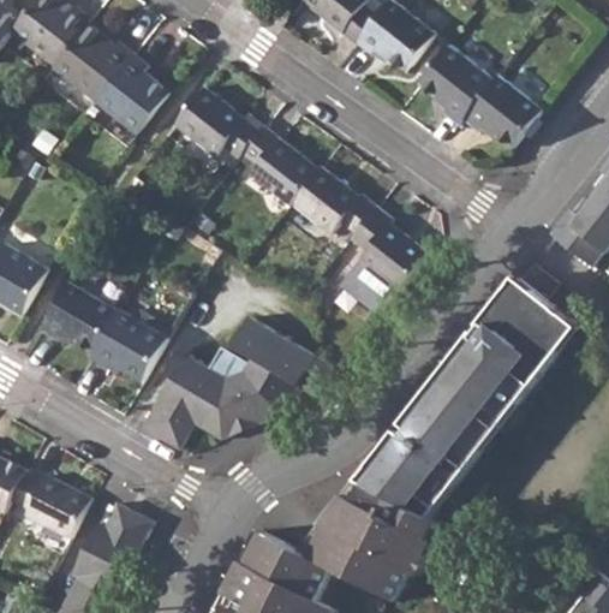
[(35,0),(17,24),(11,31),(52,65),(85,24),(89,18),(73,6),(70,11),(54,0),(35,0)]
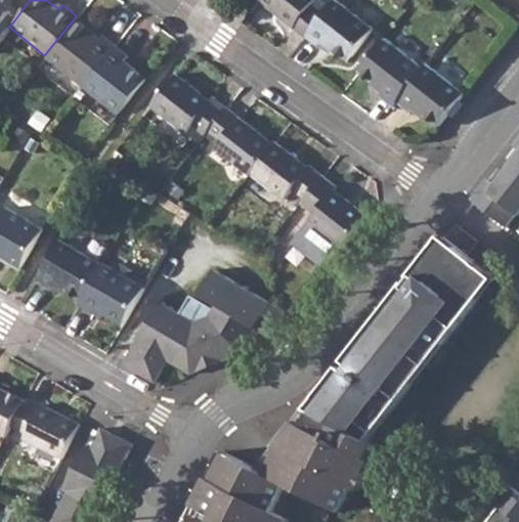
[(257,0),(257,1),(304,38),(322,14),(311,5),(314,0),(257,0)]
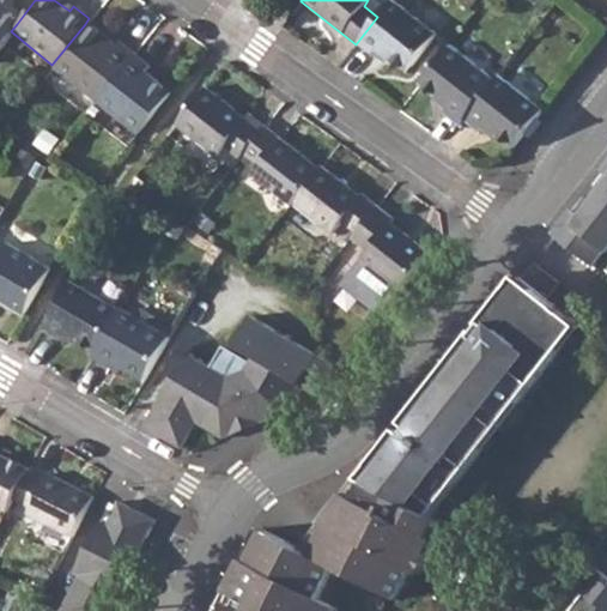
[(390,0),(377,17),(356,44),(370,56),(376,50),(404,73),(436,34),(390,0)]
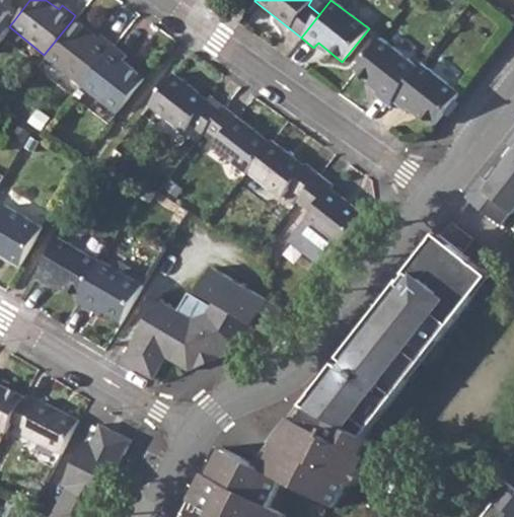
[(0,38),(9,26),(14,20),(0,8),(0,2),(0,38)]
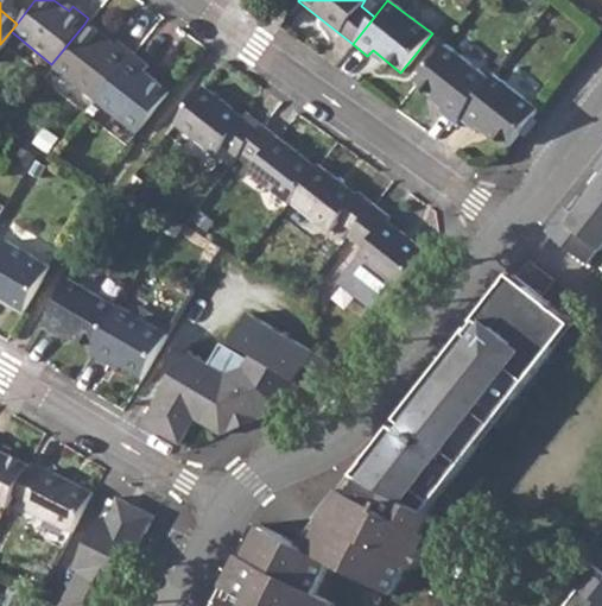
[(51,64),(49,67),(92,100),(130,52),(114,42),(112,45),(109,49),(97,40),(101,36),(84,24),(51,64)]
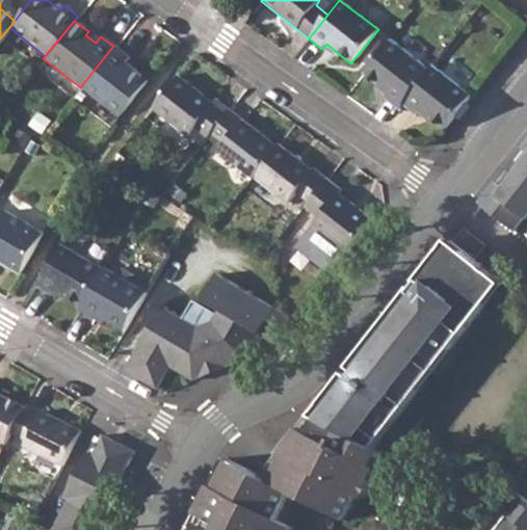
[(390,41),(364,74),(388,94),(384,99),(396,110),(400,105),(428,70),(390,41)]
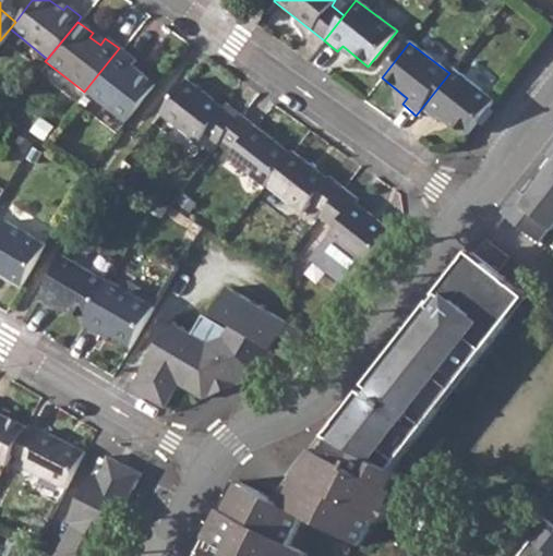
[(119,48),(84,92),(123,122),(152,86),(128,67),(132,60),(119,48)]
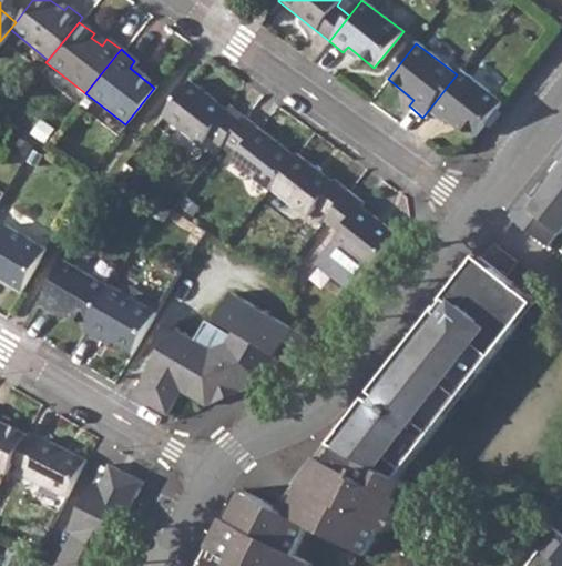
[(457,74),(427,112),(440,122),(445,117),(472,138),(500,102),(460,70),(457,74)]
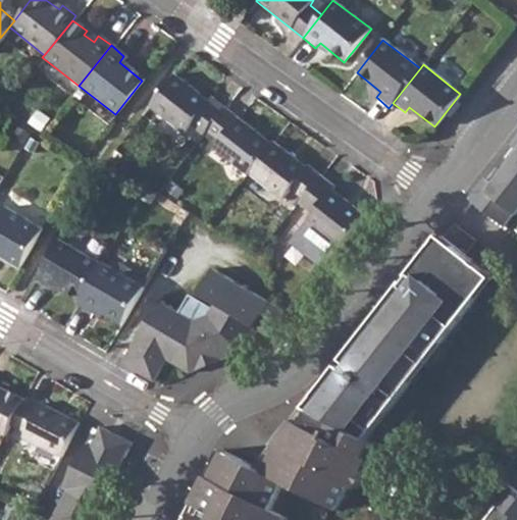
[(173,72),(147,105),(184,134),(190,126),(200,135),(205,130),(222,106),(211,97),(207,100),(173,72)]
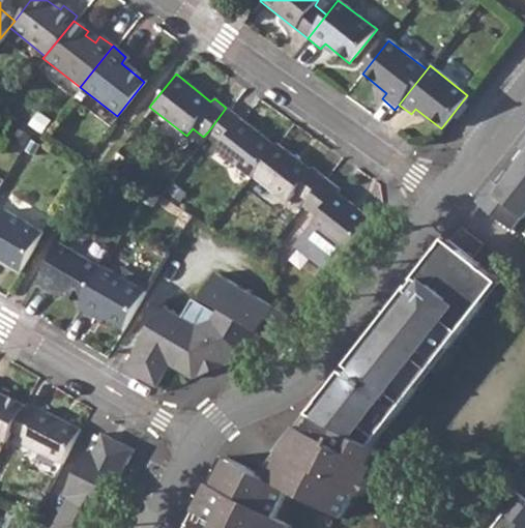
[(226,108),(208,132),(223,143),(216,152),(250,178),(251,177),(273,146),(226,108)]
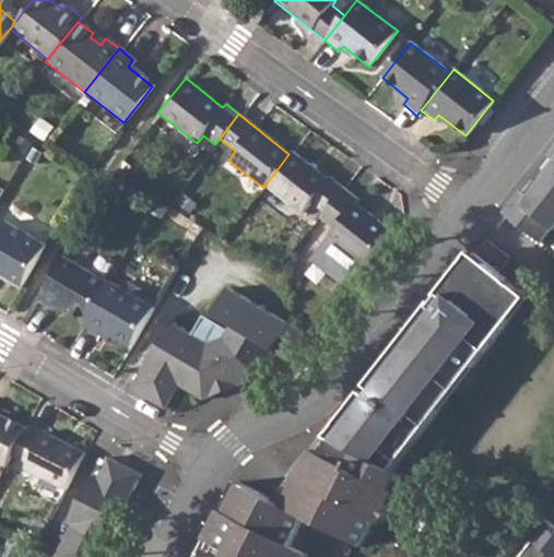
[(522,188),(514,199),(552,224),(553,224),(553,147),(549,154),(553,158),(527,192),(522,188)]
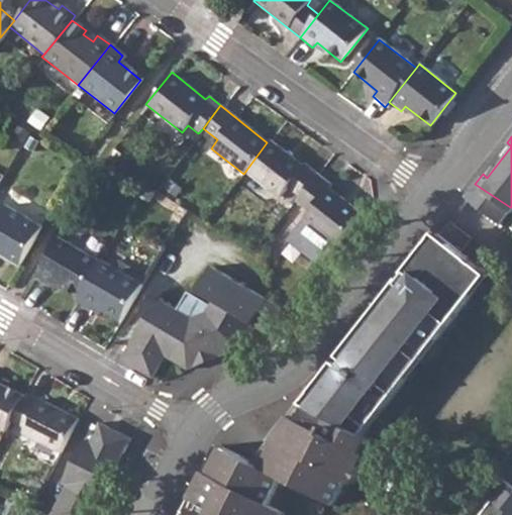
[(267,142),(244,173),(279,199),(286,190),(297,198),(314,175),(316,173),(305,164),(302,166),(269,140),(267,142)]
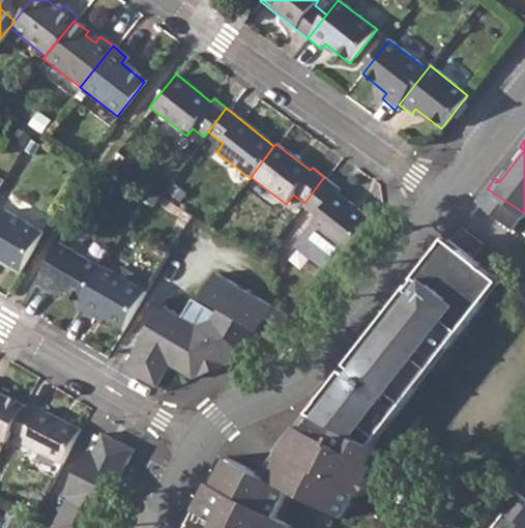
[(304,203),(301,207),(315,217),(308,227),(342,254),(368,220),(336,195),(338,192),(322,179),(304,203)]
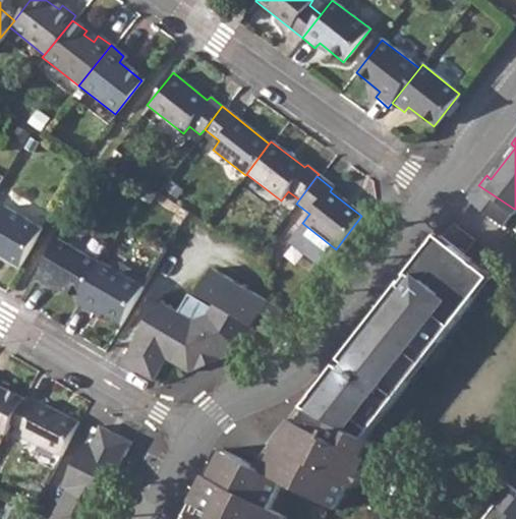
[(478,185),(468,197),(503,226),(512,212),(514,209),(478,185)]
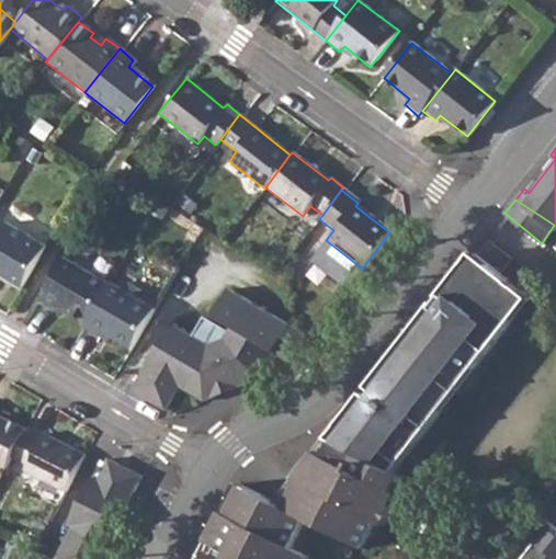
[(0,277),(19,288),(44,246),(3,223),(0,228),(0,277)]
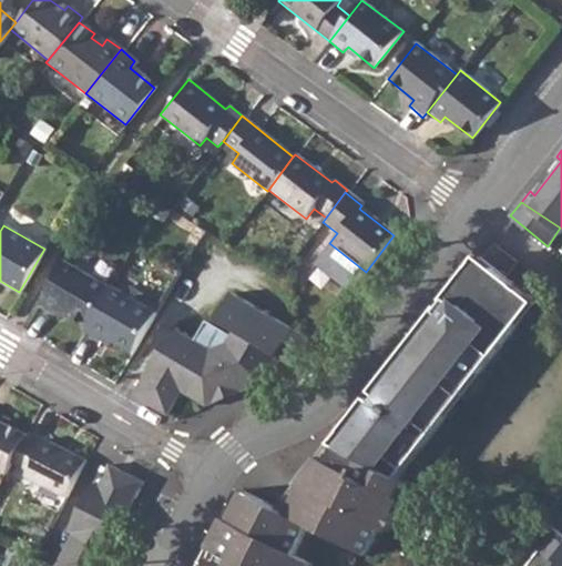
[(508,321),(502,315),(519,292),(477,259),(442,300),(447,303),(427,329),(422,325),(381,378),(391,386),(340,453),(387,476),(437,412),(430,406),(460,366),(467,371),(460,382),(508,321)]
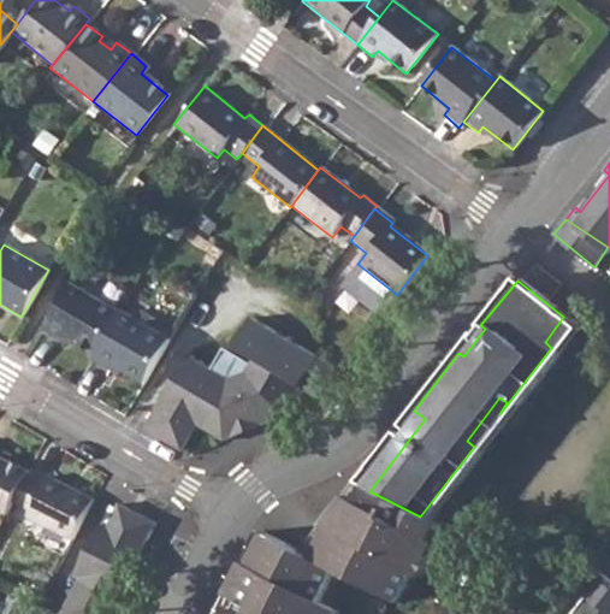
[(69,283),(39,334),(59,346),(64,338),(93,355),(119,312),(69,283)]
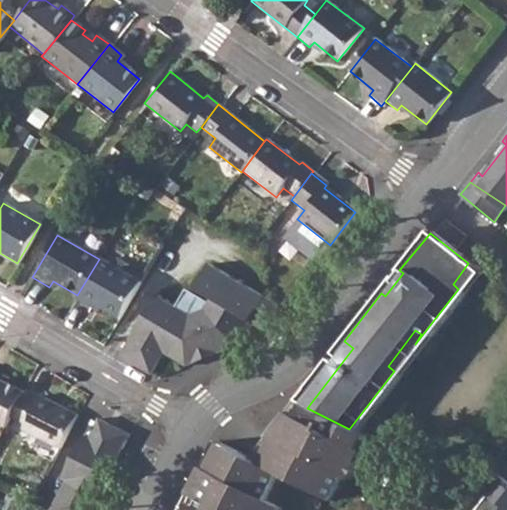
[(77,295),(74,301),(91,310),(95,305),(118,319),(139,282),(99,259),(77,295)]
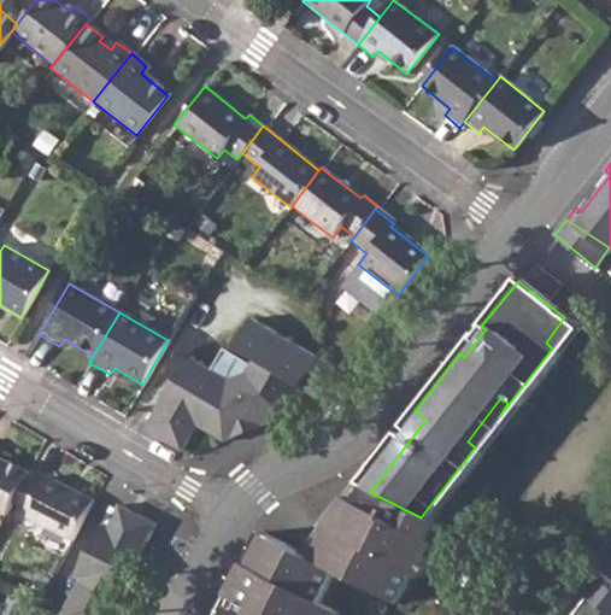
[(234,349),(239,352),(256,323),(251,321),(234,349)]
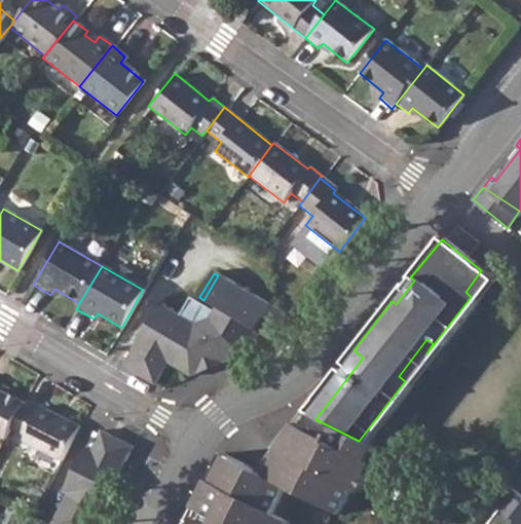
[(190,323),(166,361),(190,377),(239,358),(255,332),(258,328),(268,307),(268,305),(218,275),(203,300),(215,308),(208,319),(195,325),(190,323)]
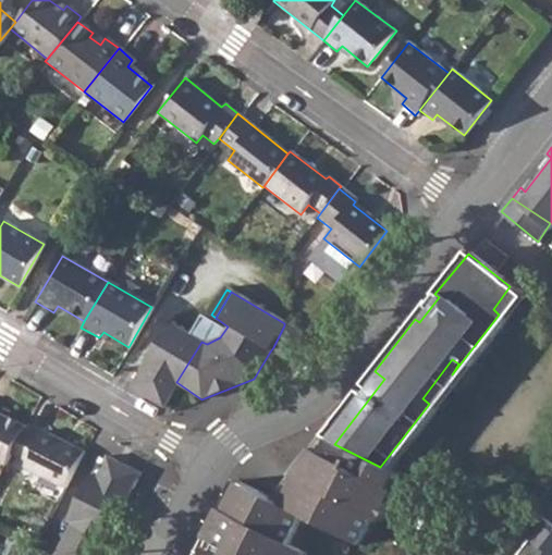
[(169,322),(130,389),(161,407),(175,385),(176,382),(201,342),(169,322)]
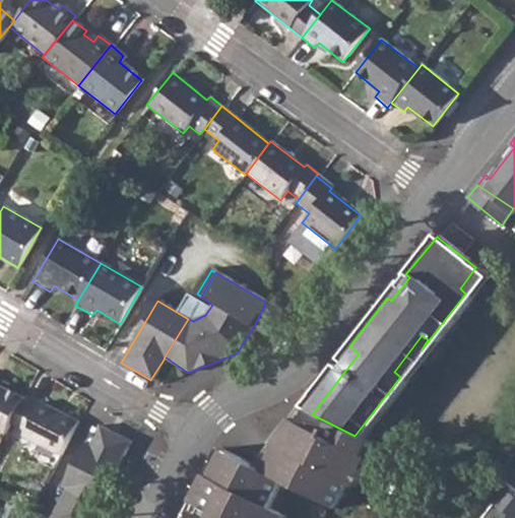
[(265,304),(255,324),(269,333),(284,312),(265,301),(265,302),(265,304)]
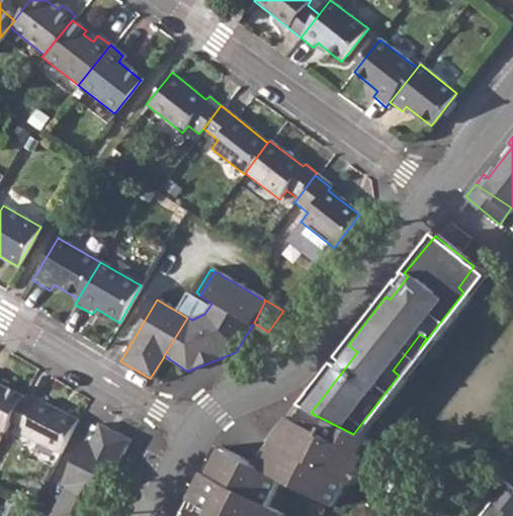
[(393,370),(399,375),(413,358),(420,348),(426,338),(420,334),(393,370)]
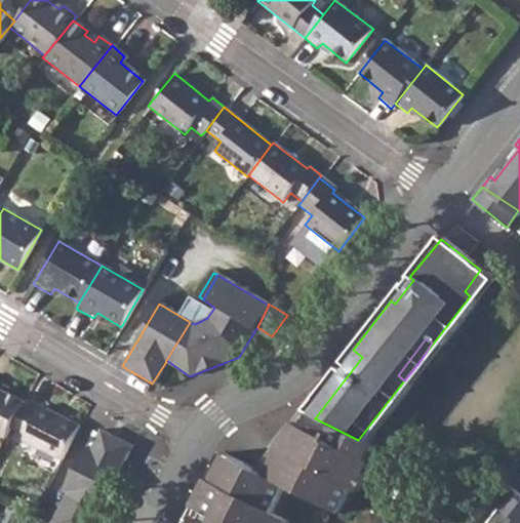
[(0,437),(1,437),(5,427),(17,403),(18,402),(0,391),(0,437)]
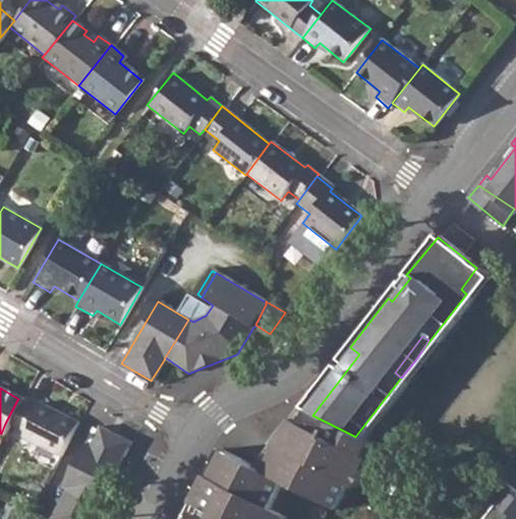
[(17,400),(5,423),(20,431),(17,437),(56,457),(73,422),(36,402),(33,408),(17,400)]
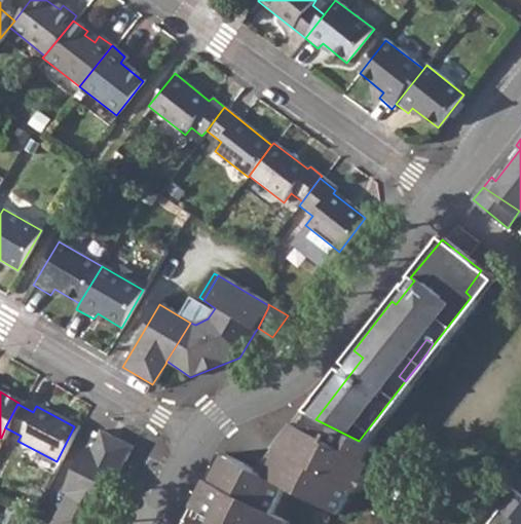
[(287,523),(273,515),(286,490),(339,516),(351,493),(359,495),(366,481),(368,481),(382,453),(359,441),(315,419),(303,413),(282,439),(286,442),(280,454),(285,457),(271,483),(254,474),(218,456),(183,523),(287,523)]
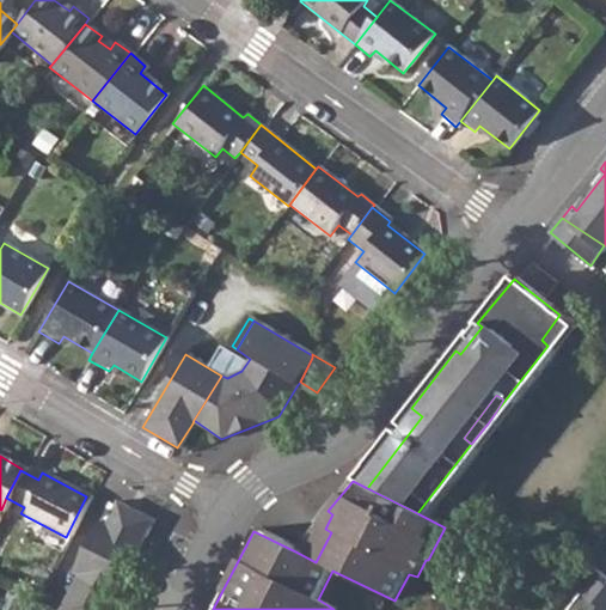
[(74,574),(54,609),(102,609),(148,519),(112,500),(101,522),(96,520),(69,572),(74,574)]
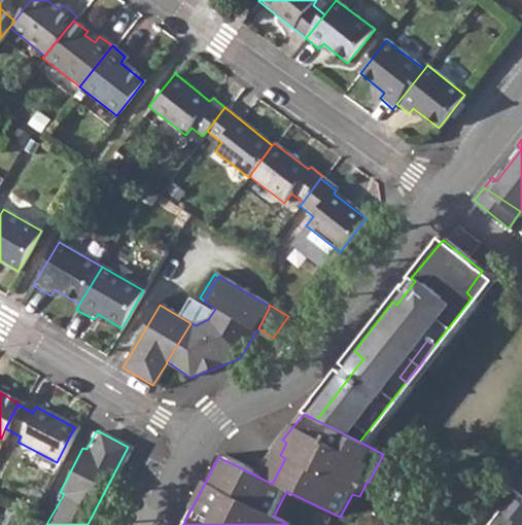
[(521,524),(521,501),(510,492),(496,510),(500,512),(489,524),(521,524)]
